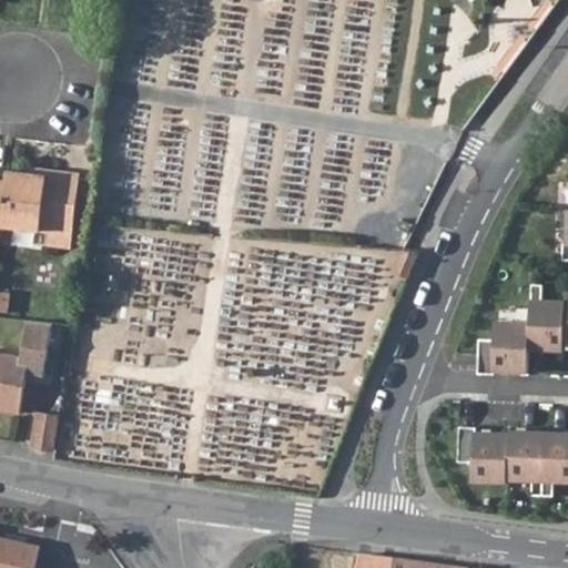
[(72,247),(81,173),(47,169),(47,174),(29,172),(9,170),(8,181),(2,225),(49,231),(47,244),(72,247)]
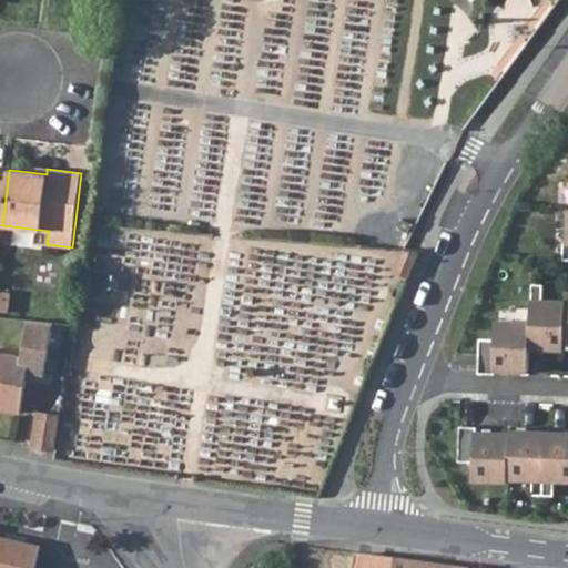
[(395,272),(409,277),(421,250),(405,249),(395,272)]
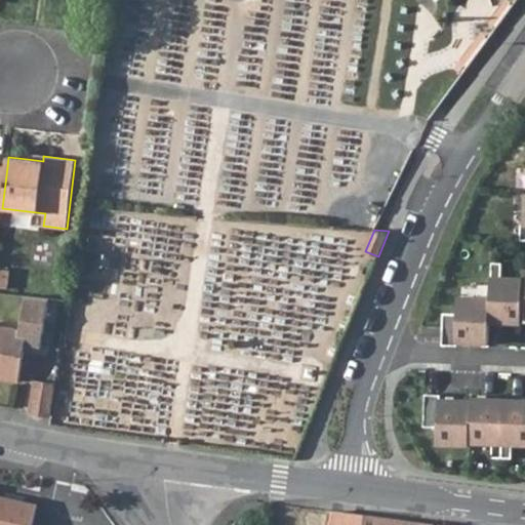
[(503,263),(493,263),(492,298),(491,321),(523,321),(524,278),(502,277),(503,263)]
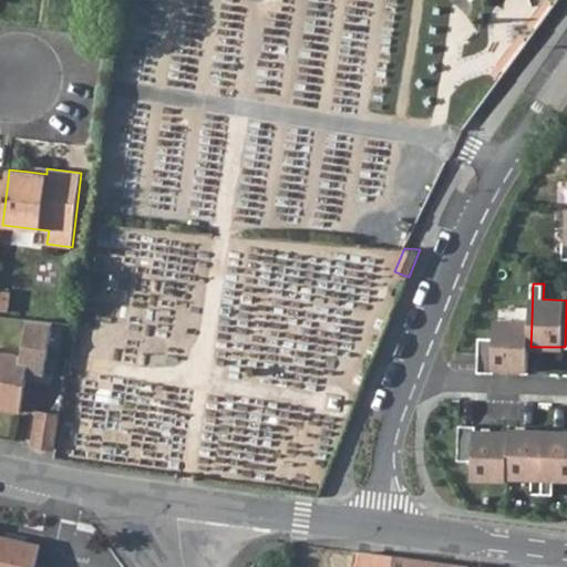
[(0,310),(8,311),(11,291),(0,290),(0,310)]
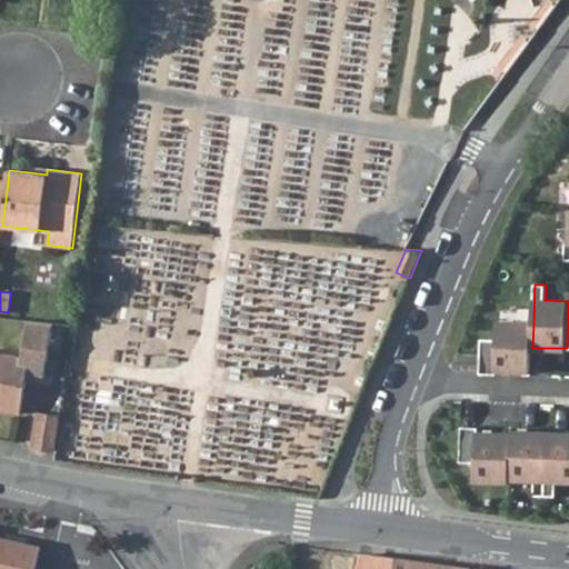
[(0,409),(20,413),(28,372),(45,376),(53,323),(28,320),(21,358),(0,353),(0,409)]
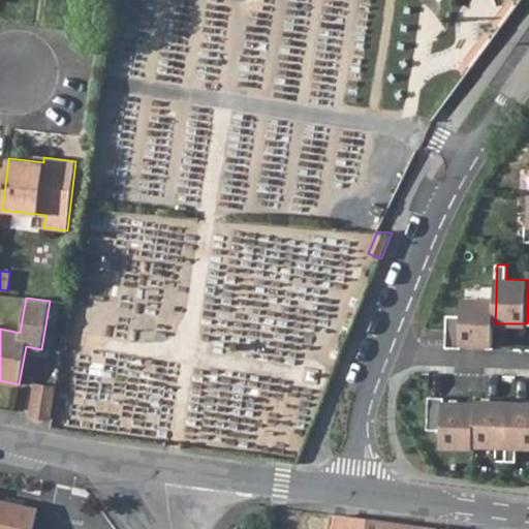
[(495,323),(496,301),(463,300),(462,316),(447,315),(447,329),(446,346),(446,348),(462,348),(463,344),(494,345),(495,323)]
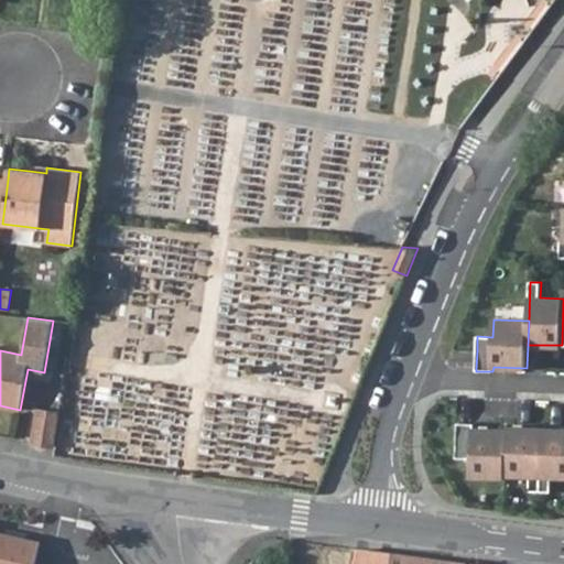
[(476,369),(477,350),(454,350),(454,358),(457,368),(476,369)]
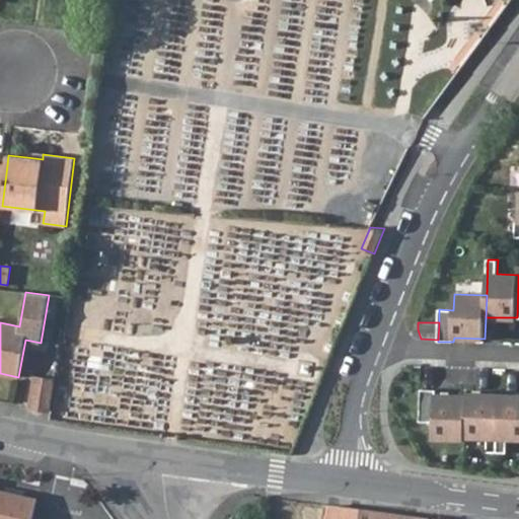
[(30,408),(51,411),(56,380),(35,376),(30,408)]
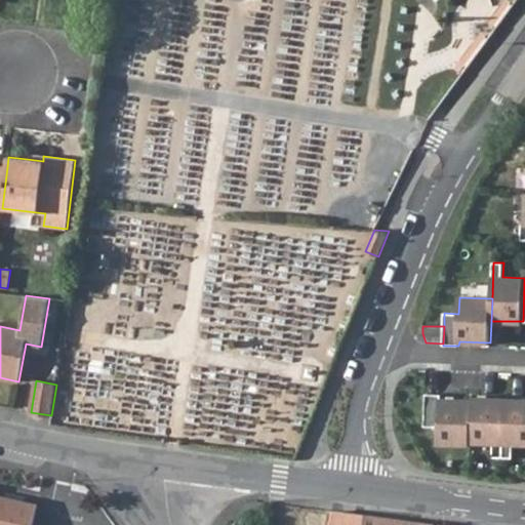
[(440,446),(471,447),(471,445),(473,400),(442,399),(442,395),(428,394),(426,429),(440,430),(440,446)]
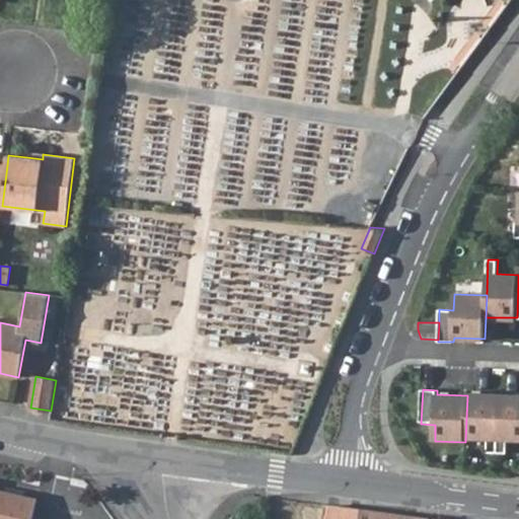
[(500,394),(467,393),(467,395),(465,440),(488,440),(488,454),(498,455),(500,394)]
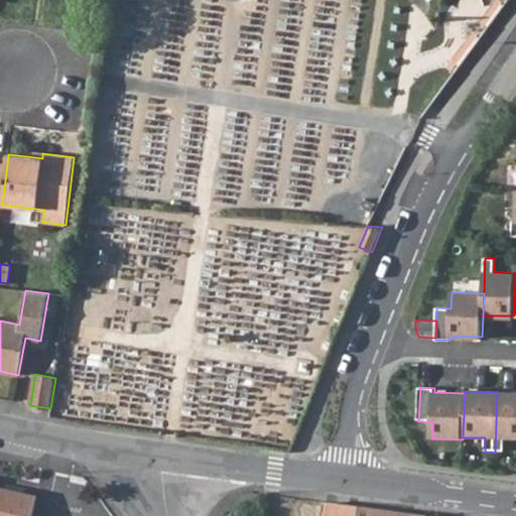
[(515,392),(497,392),(495,453),(504,453),(505,438),(515,438),(515,392)]
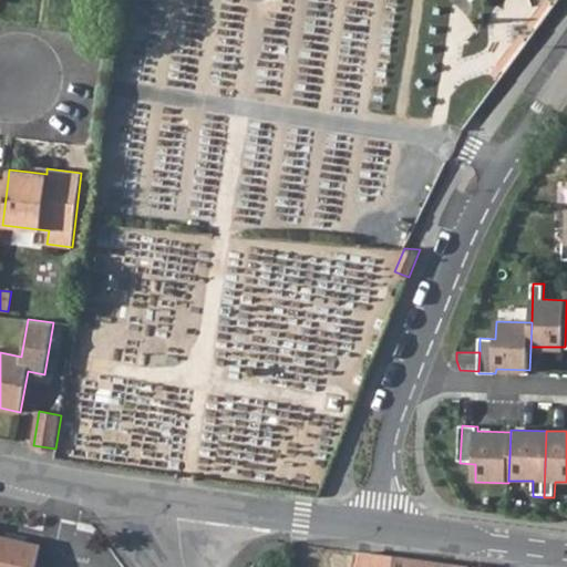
[(0,535),(0,566),(35,566),(41,544),(0,535)]
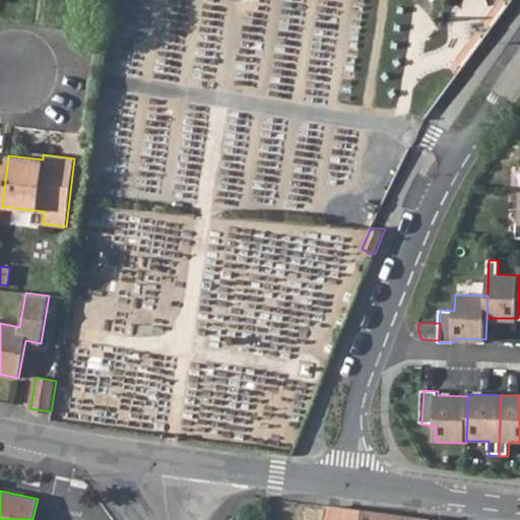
[(359,519),(362,511),(330,507),(327,519),(359,519)]
